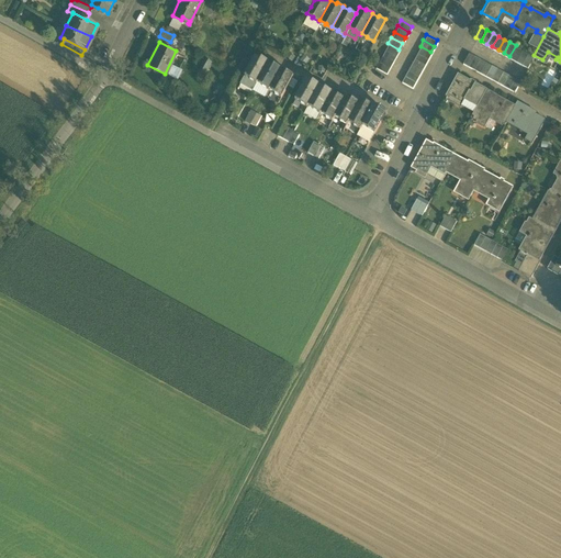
[(399,49),(388,43),(384,48),(395,55),(399,49)]
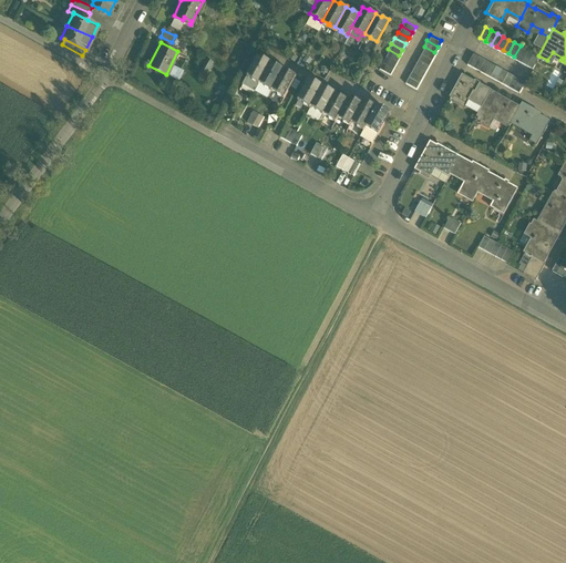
[(521,45),(514,57),(520,60),(526,49),(521,45)]
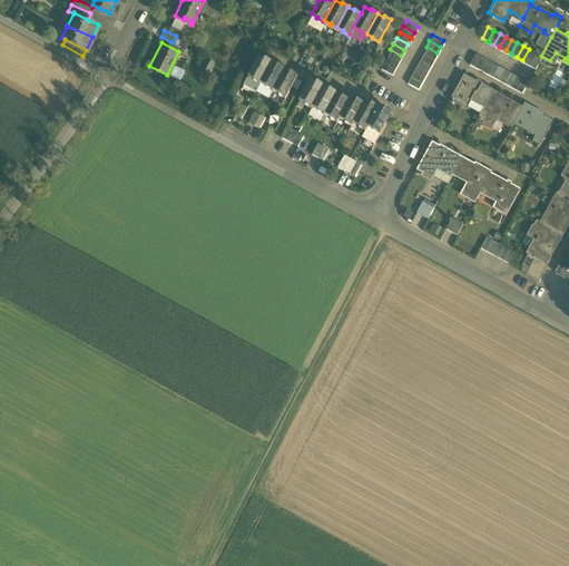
[(437,52),(427,47),(423,52),(433,58),(437,52)]
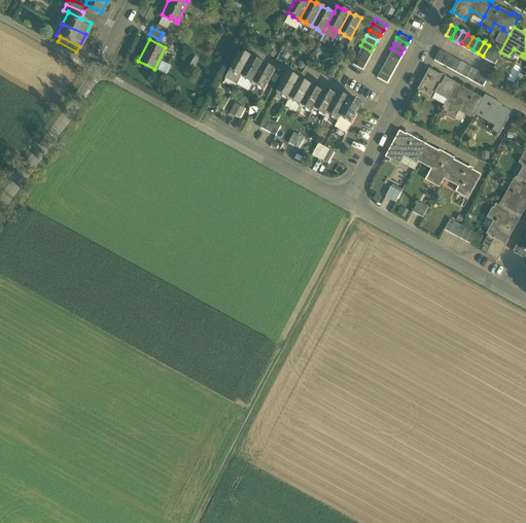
[(371,51),(360,45),(358,51),(367,57),(371,51)]
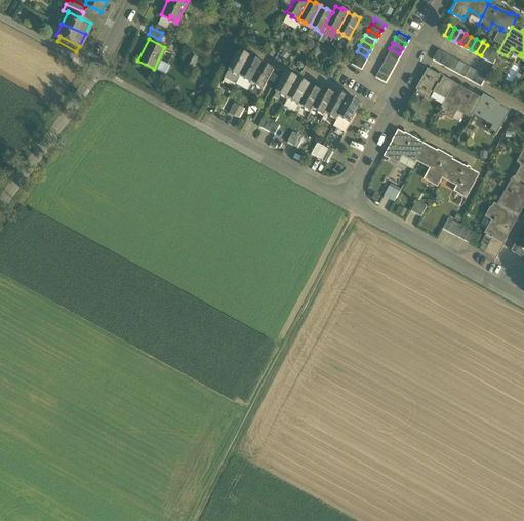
[(492,48),(487,45),(481,55),(487,58),(492,48)]
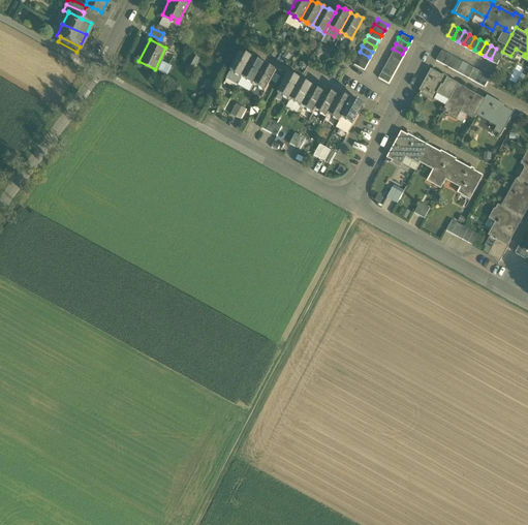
[(445,51),(440,48),(435,58),(440,60),(445,51)]
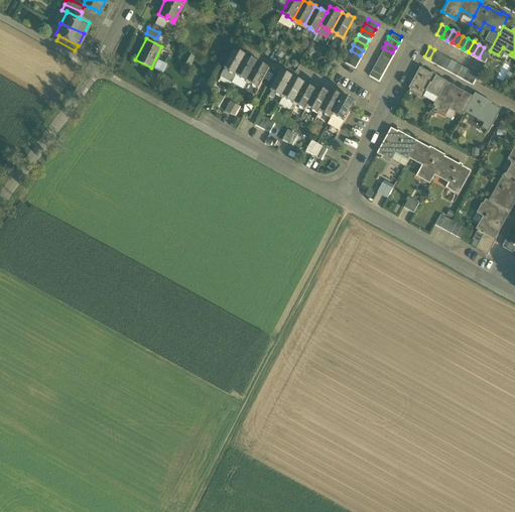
[(392,52),(383,47),(380,52),(390,57),(392,52)]
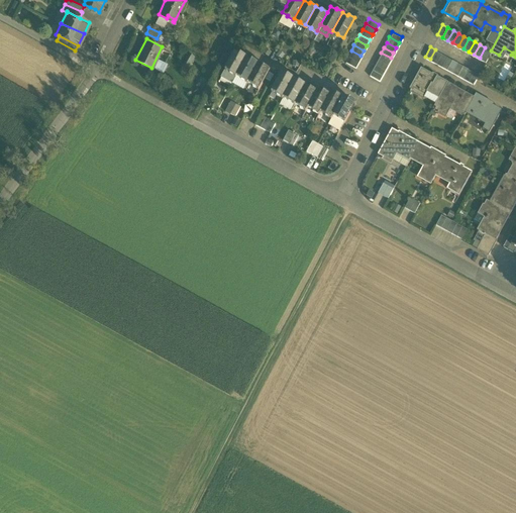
[(485,47),(480,58),(485,61),(490,50),(485,47)]
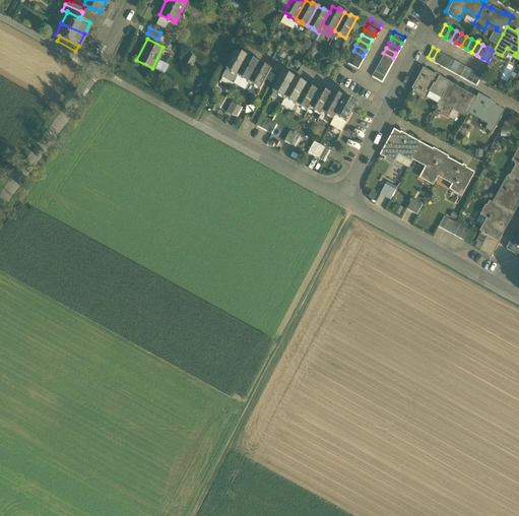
[(241,54),(235,50),(224,67),(225,68),(231,71),(231,72),(236,75),(237,74),(246,57),(247,55),(241,52),(241,54)]
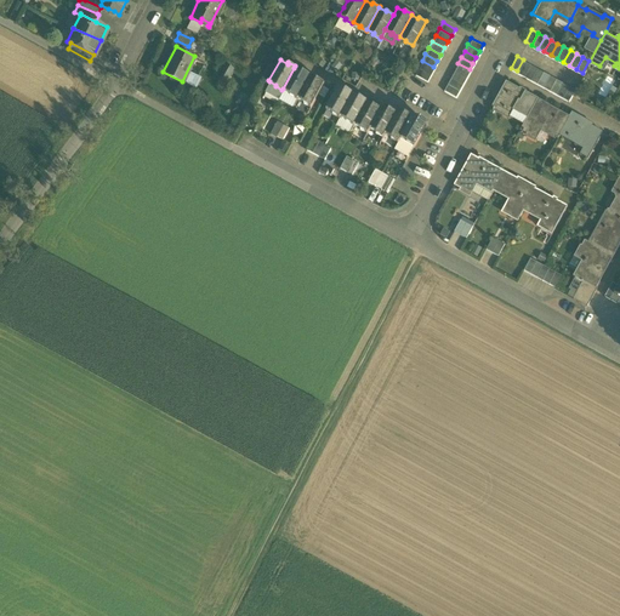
[(530,63),(523,60),(517,70),(523,74),(530,63)]
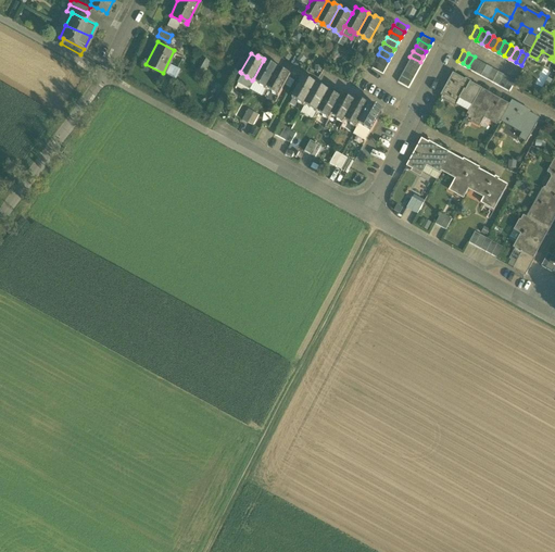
[(388,60),(378,54),(375,60),(385,65),(388,60)]
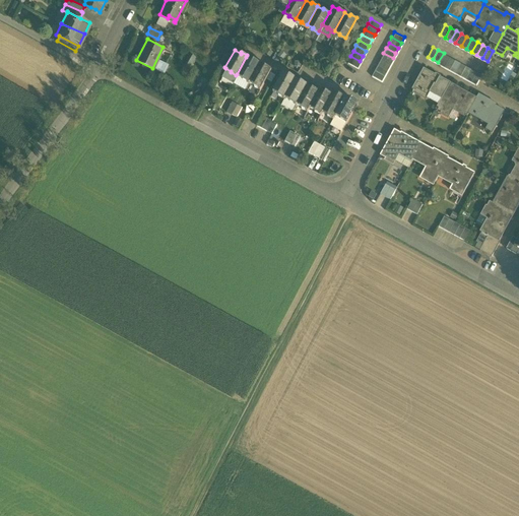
[(393,58),(383,53),(380,58),(390,64),(393,58)]
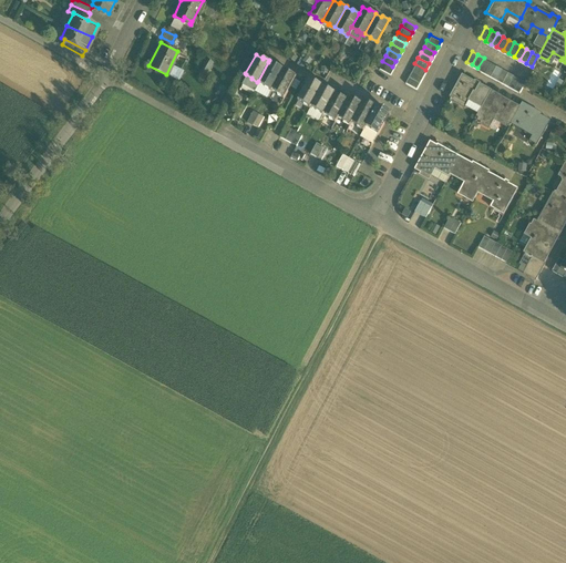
[(484,58),(477,68),(484,71),(490,60),(484,58)]
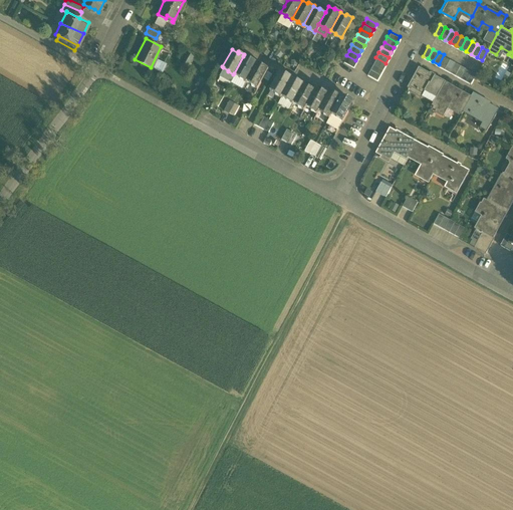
[(444,54),(439,64),(444,67),(449,57),(444,54)]
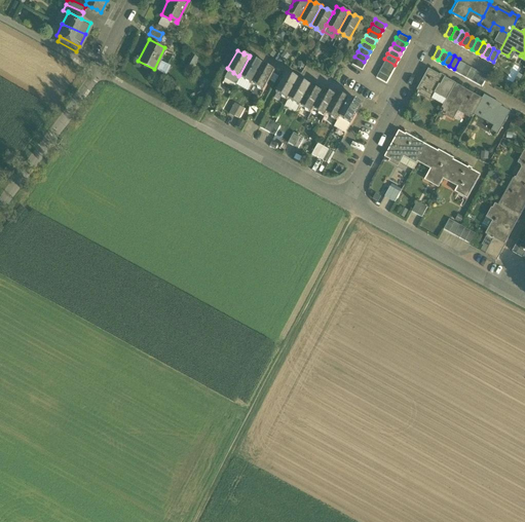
[(364,62),(354,57),(351,62),(362,67),(364,62)]
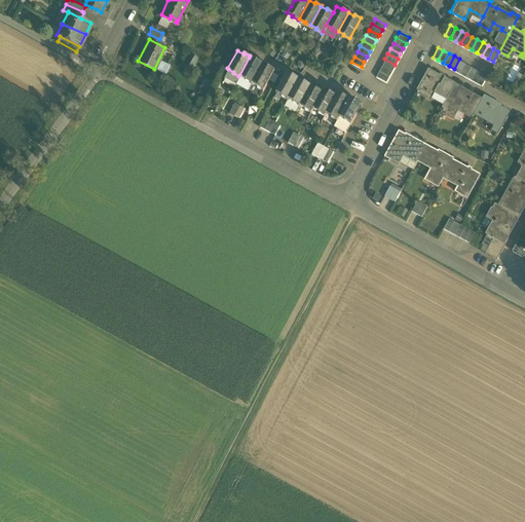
[(255,61),(249,58),(239,75),(245,78),(244,79),(250,82),(251,81),(261,64),(261,63),(256,59),(255,61)]
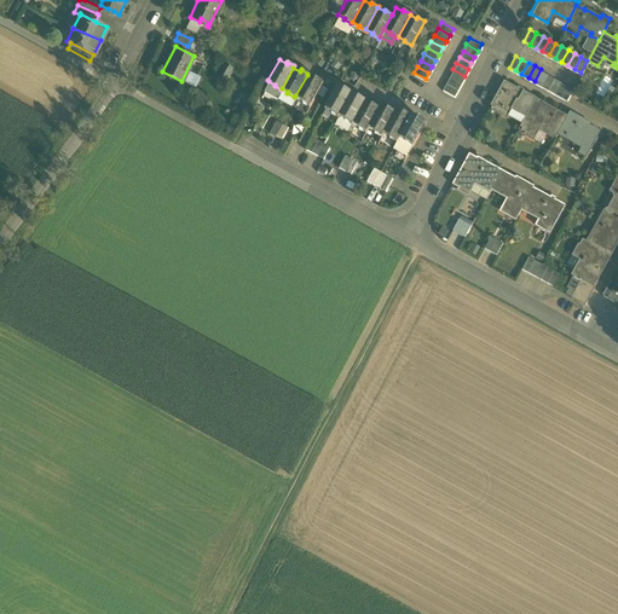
[(465,76),(452,69),(449,76),(461,82),(465,76)]
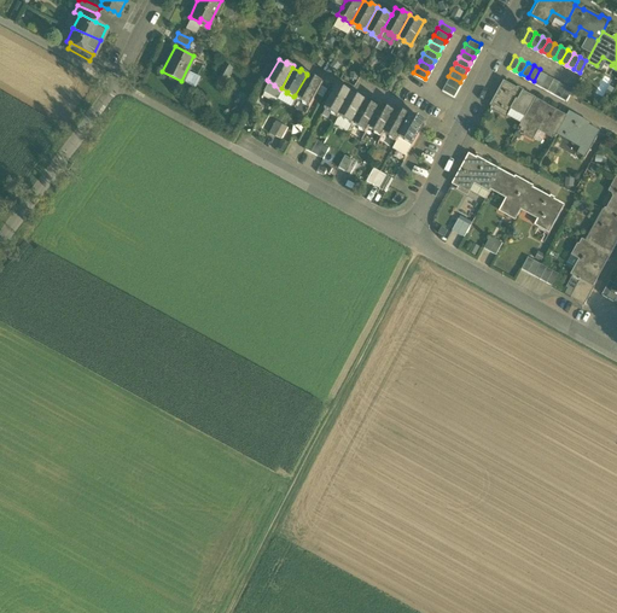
[(546,73),(540,69),(534,81),(540,85),(546,73)]
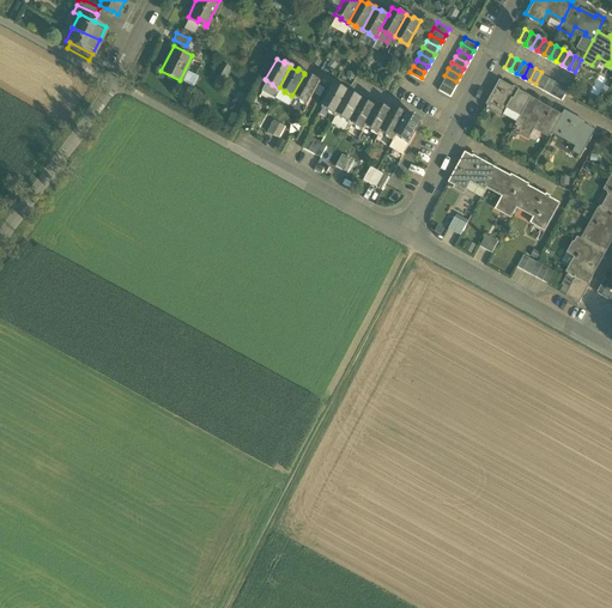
[(541,72),(535,84),(541,87),(549,76),(541,72)]
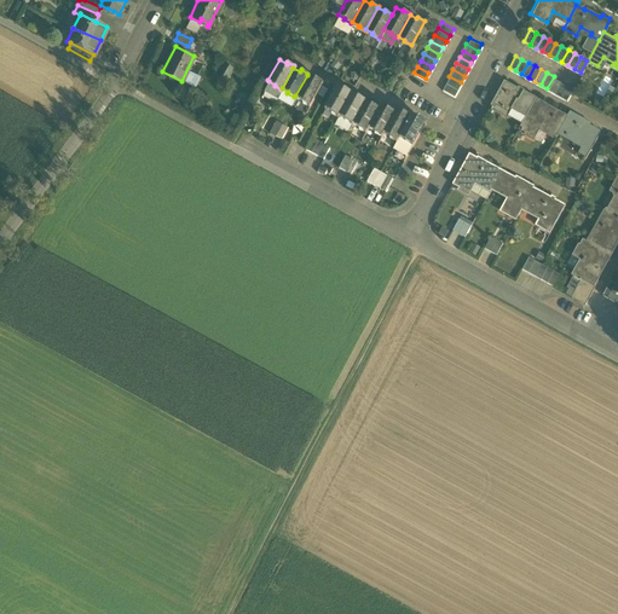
[(307,75),(295,96),(301,99),(300,100),(309,105),(322,81),(315,77),(313,79),(307,75)]
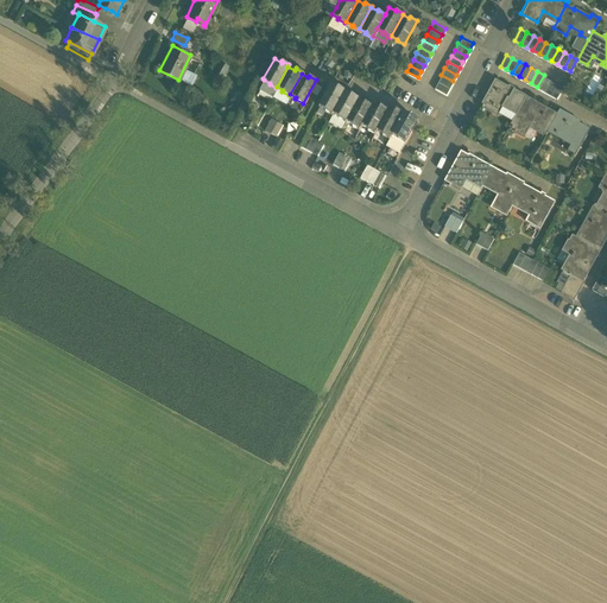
[(453,81),(441,75),(437,81),(449,87),(453,81)]
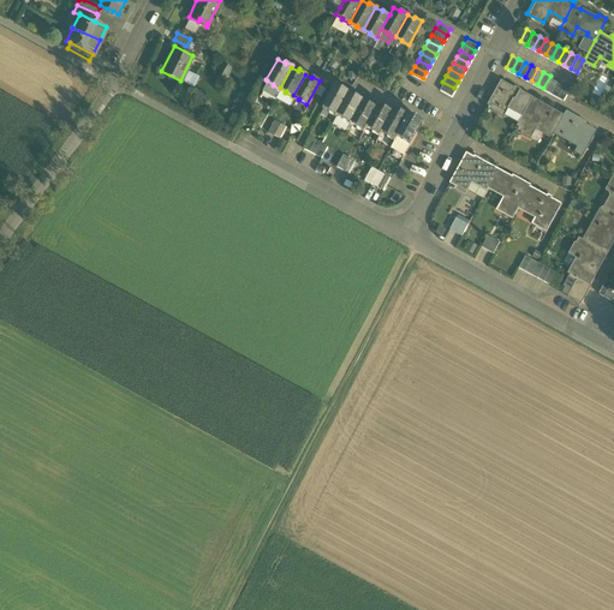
[(550,76),(543,88),(549,91),(556,79),(550,76)]
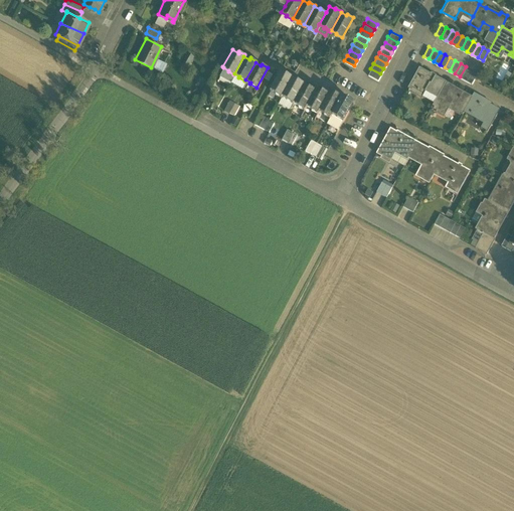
[(445,79),(418,64),(406,87),(416,92),(419,86),(436,96),(445,80),(445,79)]
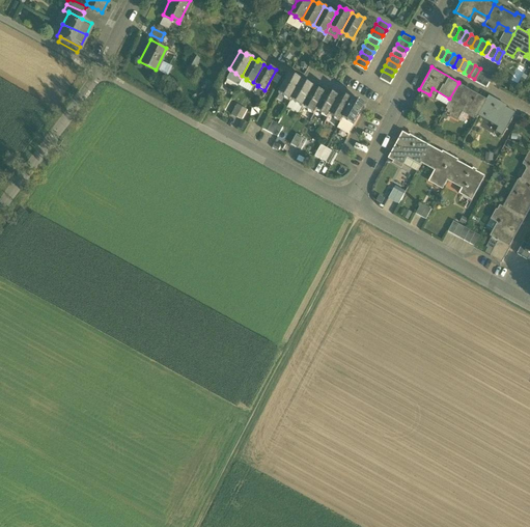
[(480,68),(474,79),(480,82),(485,72),(480,68)]
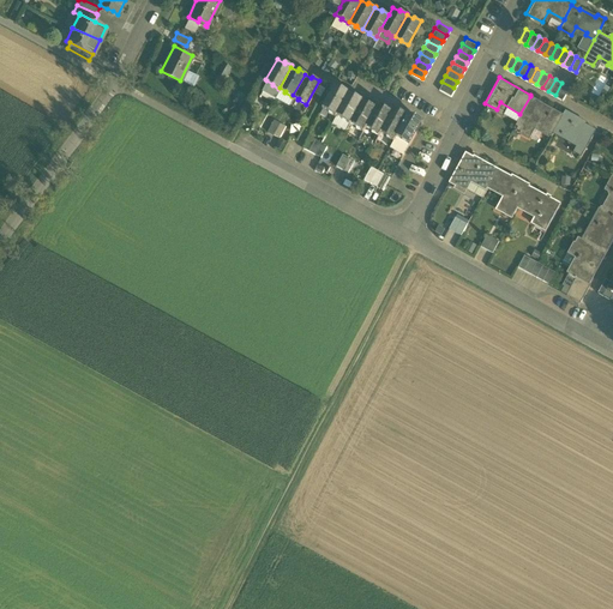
[(272,84),(266,80),(262,88),(275,95),(278,89),(272,85),(272,84)]
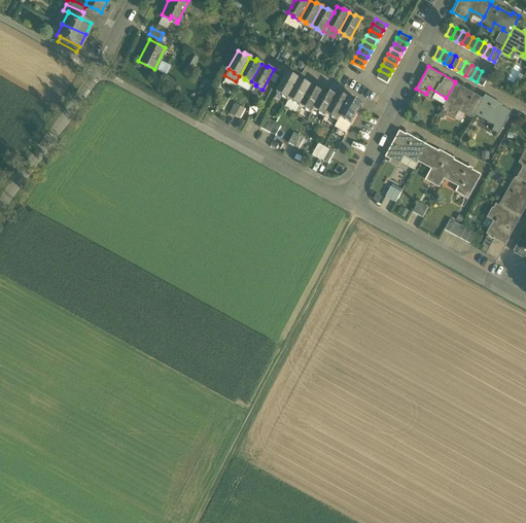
[(389,75),(379,70),(376,75),(386,80),(389,75)]
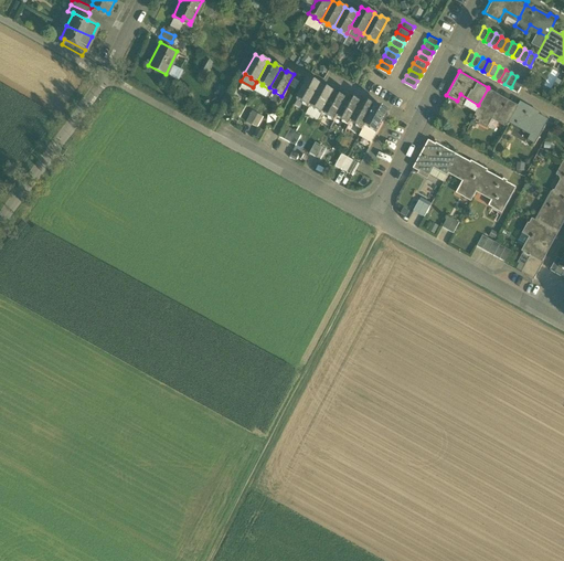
[(517,76),(511,87),(517,90),(522,80),(517,76)]
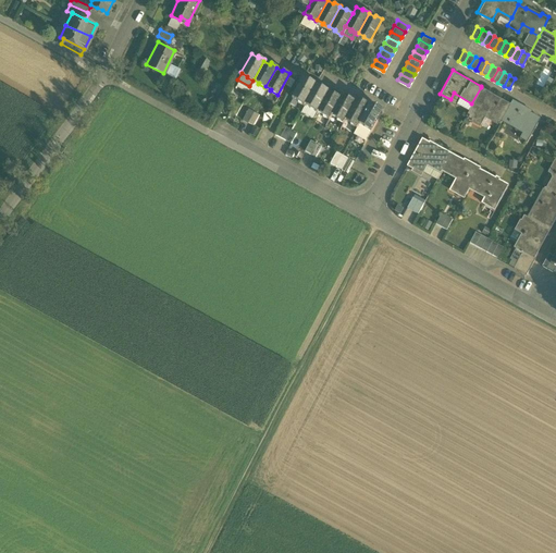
[(308,81),(303,77),(292,96),(298,100),(297,101),(304,105),(304,103),(314,84),(316,83),(309,80),(308,81)]
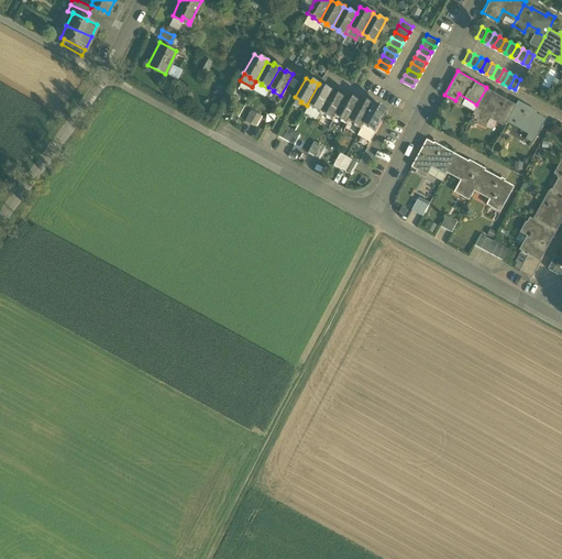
[(324,88),(318,85),(307,105),(313,108),(312,109),(319,112),(320,111),(330,92),(331,90),(324,87),(324,88)]
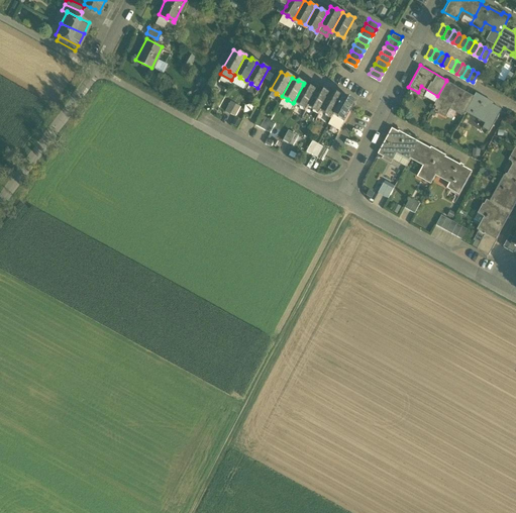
[(454,85),(446,81),(437,96),(432,106),(443,112),(448,102),(456,106),(455,108),(463,112),(466,108),(474,94),(455,84),(454,85)]
